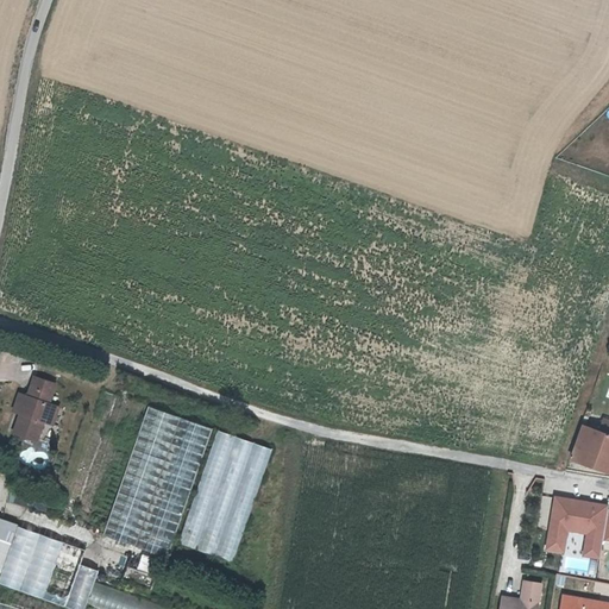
[(20,414),(13,434),(36,443),(43,422),(48,424),(54,406),(49,403),(55,385),(35,380),(29,397),(24,396),(18,413),(20,414)]
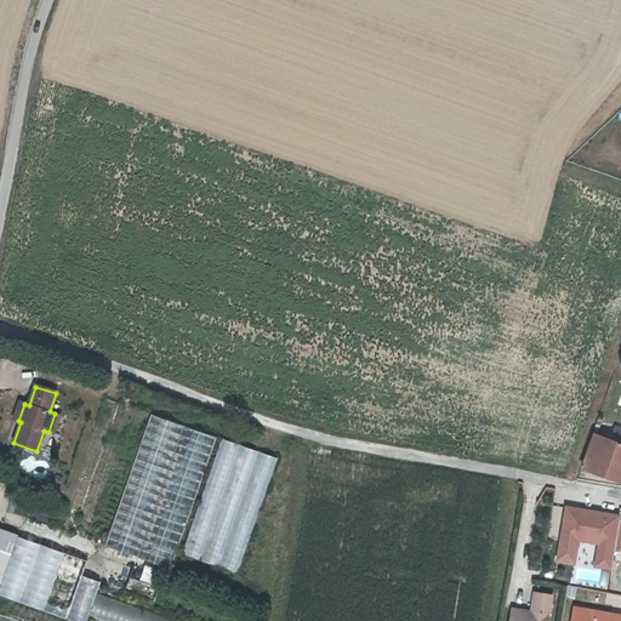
[(12,420),(18,421),(24,404),(18,403),(12,420)]
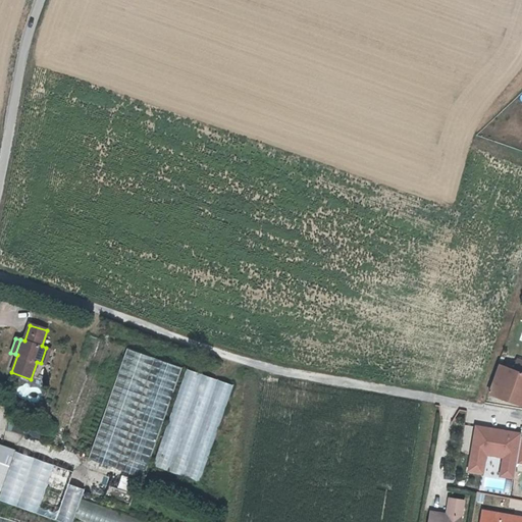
[(89,456),(143,476),(181,366),(127,347),(89,456)]
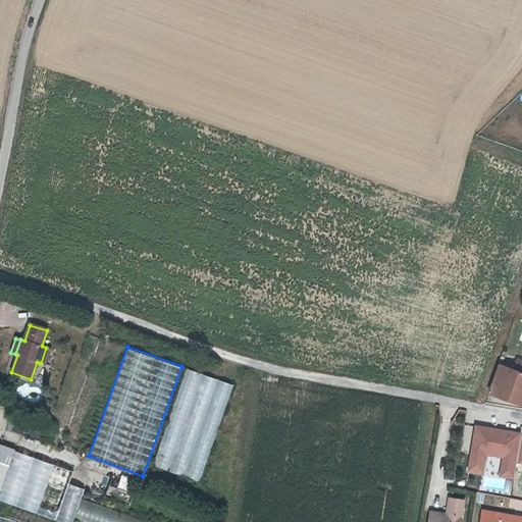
[(51,349),(46,348),(41,363),(46,364),(51,349)]
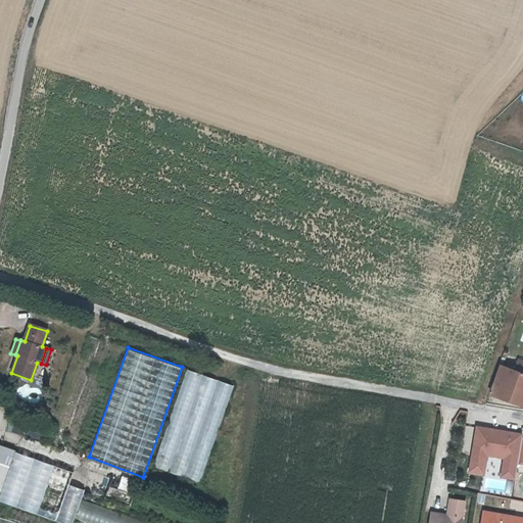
[(502,367),(490,396),(522,408),(522,363),(519,362),(515,372),(502,367)]
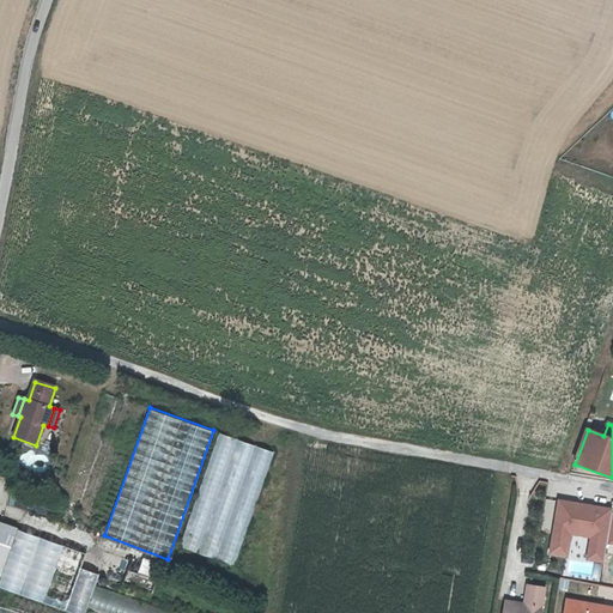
[(236,565),(272,450),(216,432),(180,547),(236,565)]
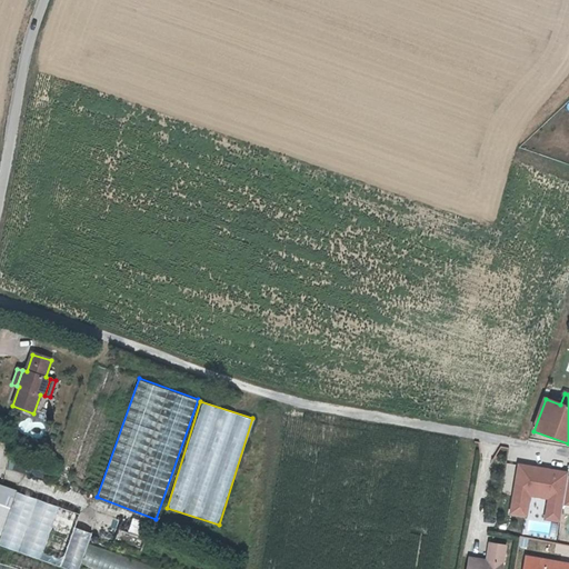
[(8,460),(7,469),(25,472),(26,462),(8,460)]
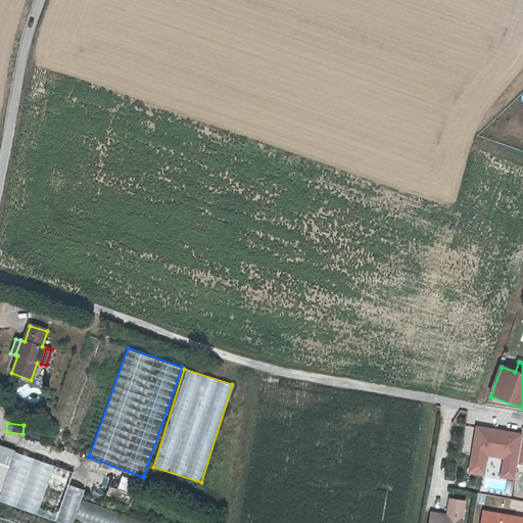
[(6,431),(3,439),(16,443),(19,435),(6,431)]
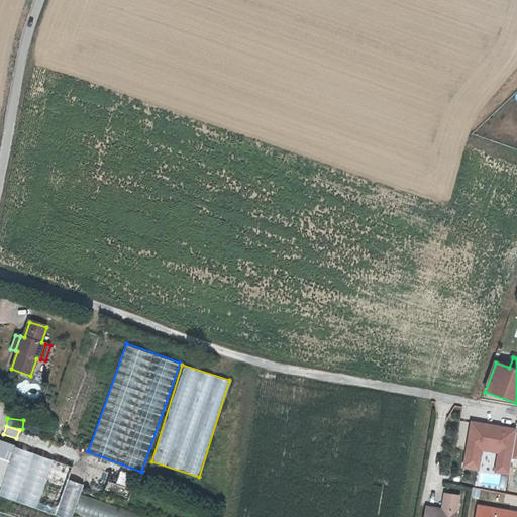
[(0,487),(3,488),(18,444),(0,437),(0,487)]
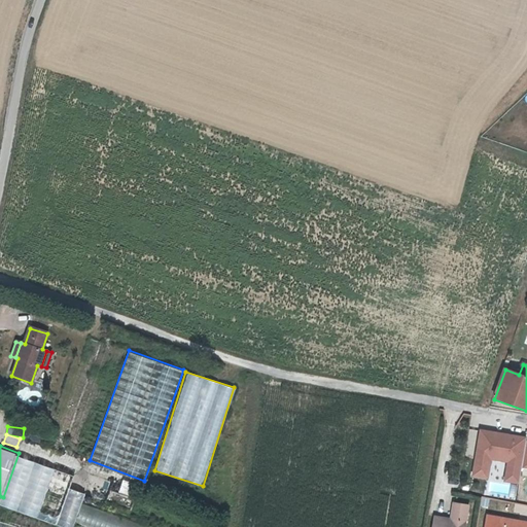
[(19,453),(3,497),(2,502),(72,526),(77,526),(92,491),(75,486),(78,473),(19,453)]
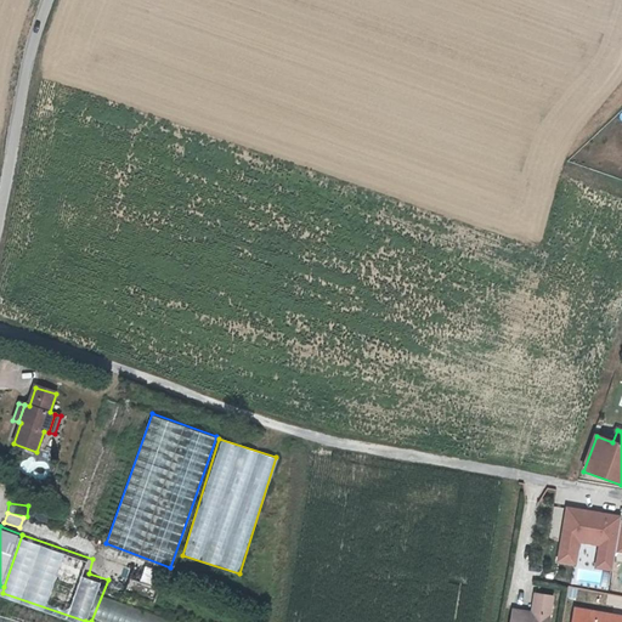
[(611,572),(612,564),(603,563),(601,571),(611,572)]
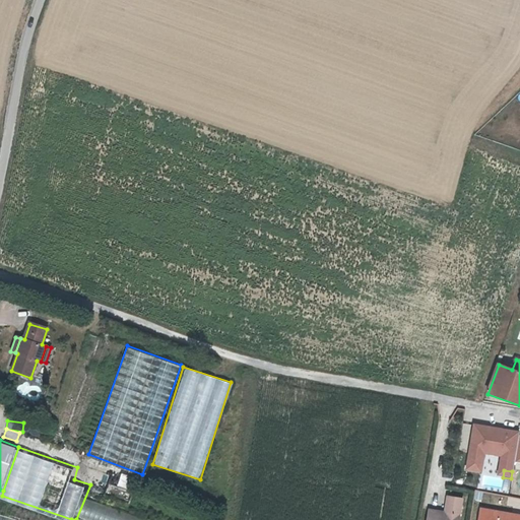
[(120,472),(116,484),(129,490),(134,477),(120,472)]
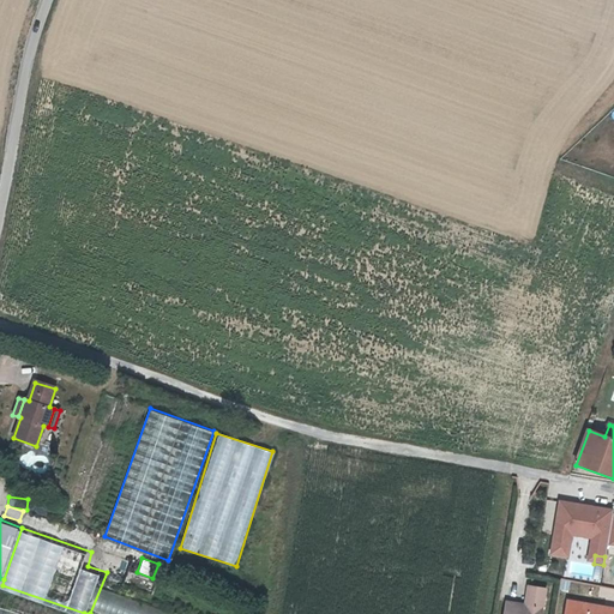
[(510,600),(506,613),(543,613),(548,588),(531,585),(529,603),(510,600)]
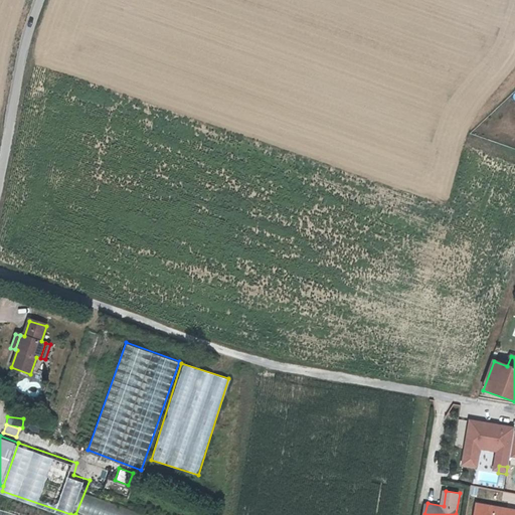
[(514,514),(514,508),(474,501),(471,514),(514,514)]
